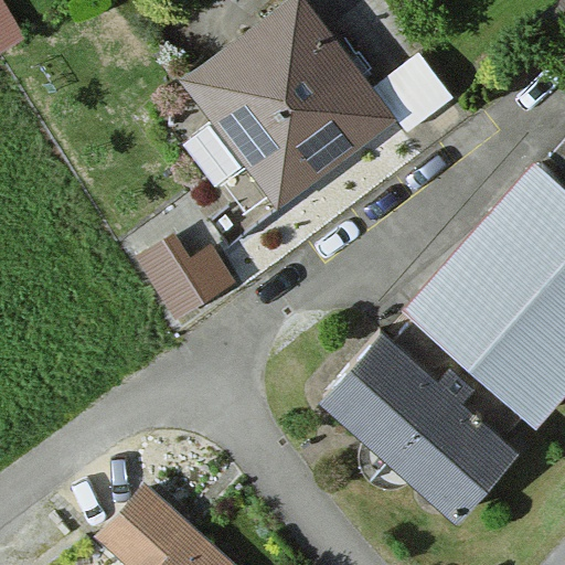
[(364,91),(298,0),(287,0),(173,82),(206,127),(182,144),(213,187),(244,164),(276,210),(396,124),(406,138),(452,104),(416,54),(364,91)]
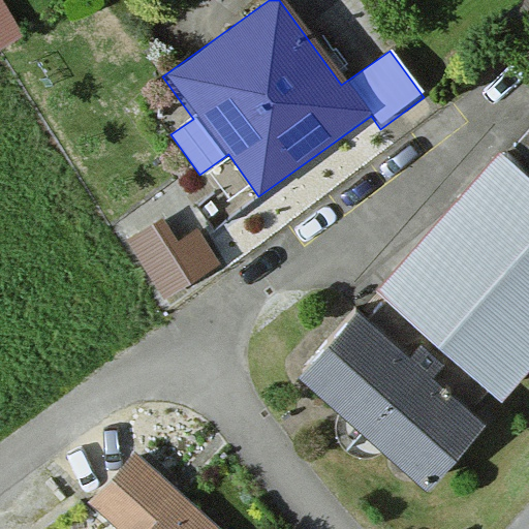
[(528,137),(517,151),(528,162),(528,137)]
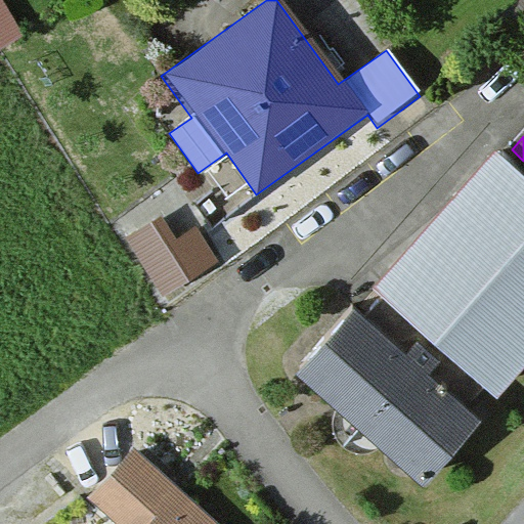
[(523,366),(523,181),(493,155),(372,292),(380,300),(365,315),(355,306),(295,374),(423,487),(481,422),(470,410),(487,391),(495,399),(523,366)]
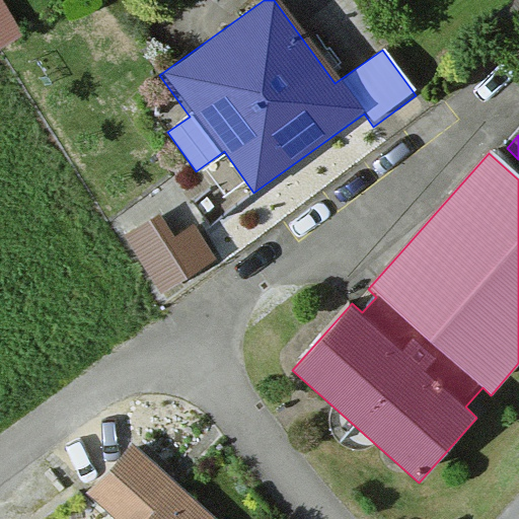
[(169,281),(216,252),(180,196),(134,224),(169,281)]
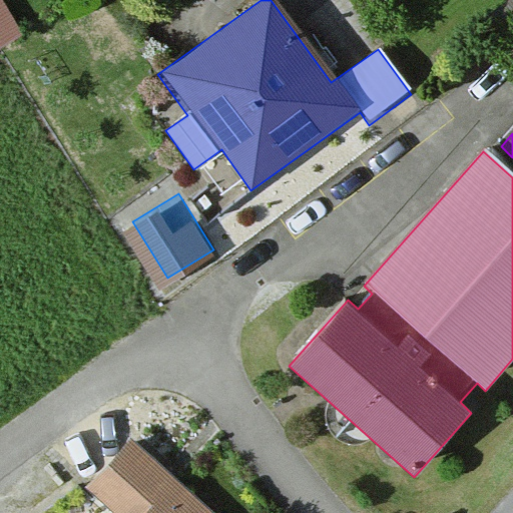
[(211,512),(128,439),(81,492),(105,512),(211,512)]
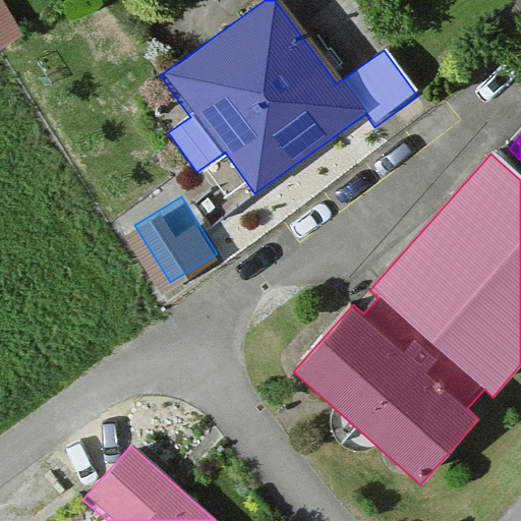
All buildings are outlined.
